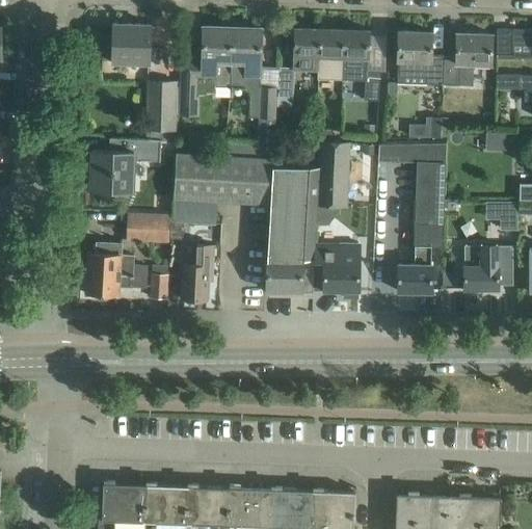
[(111,64),(149,65),(151,27),(113,26),(112,37),(107,37),(107,60),(112,60),(111,64)]
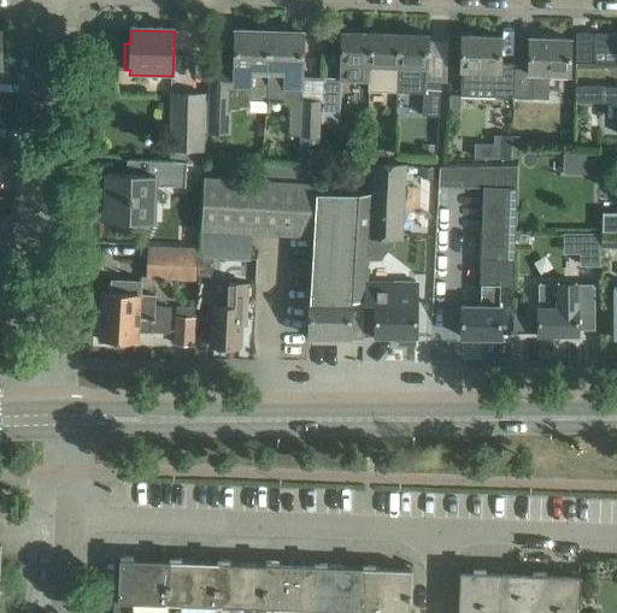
[(266,105),(268,71),(270,34),(235,33),(234,57),(233,90),(248,92),(248,104),(266,105)]
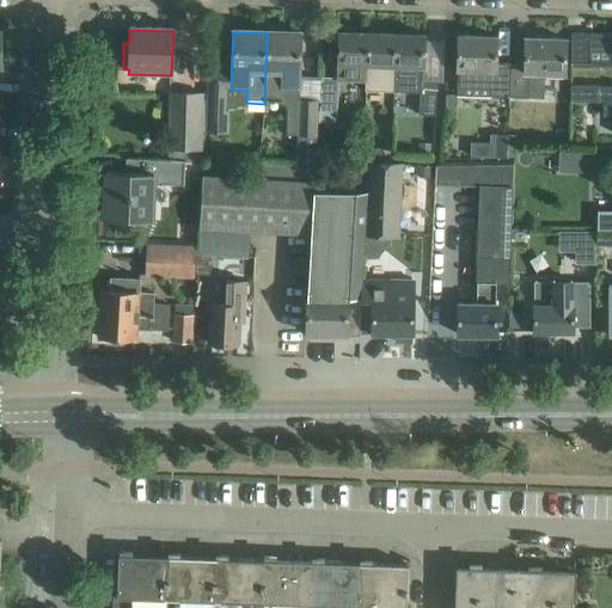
[(300,35),(268,34),(265,71),(264,104),(279,104),(286,112),(285,137),(295,139),(293,179),(312,180),(316,104),(298,104),(298,92),(299,59),(300,35)]
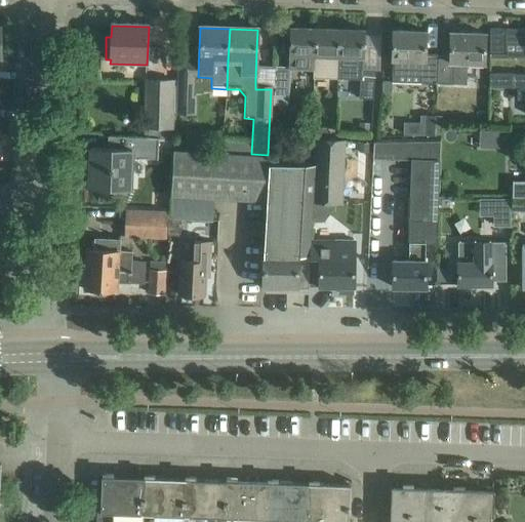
[(313,71),(315,31),(290,30),(289,69),(276,69),(275,118),(288,118),(289,74),(301,74),(313,75),(313,71)]
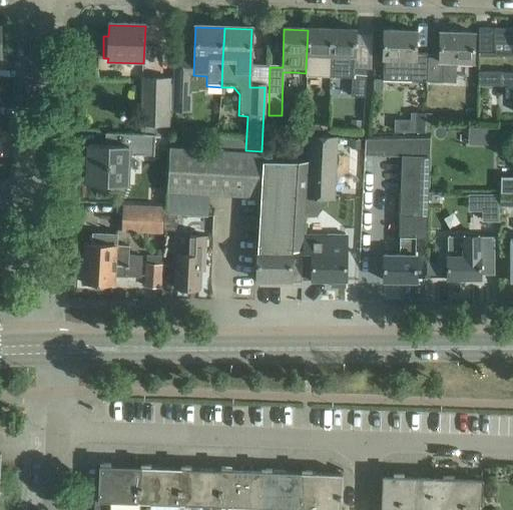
[(479,29),(479,50),(479,54),(495,54),(495,45),(495,30),(479,29)]
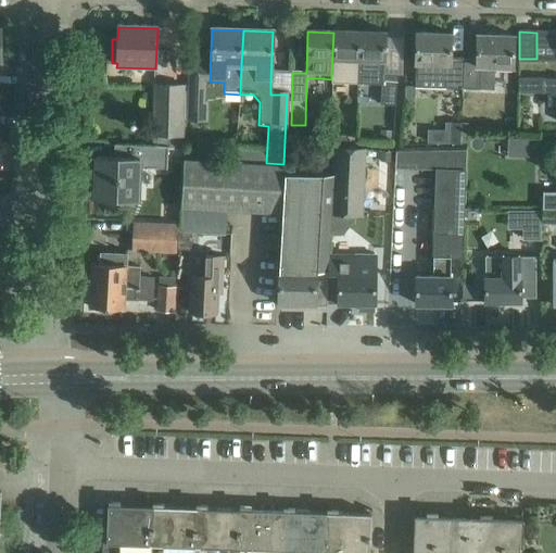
[(555,32),(536,33),(536,49),(555,48),(555,32)]
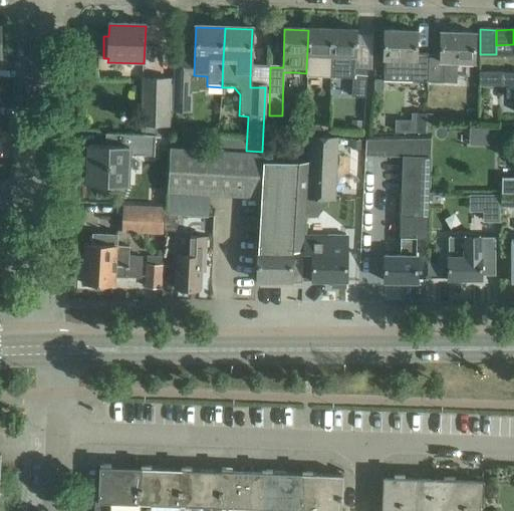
[(332,30),(308,30),(306,69),(306,73),(306,92),(319,93),(320,68),(331,69),(331,57),(332,30)]
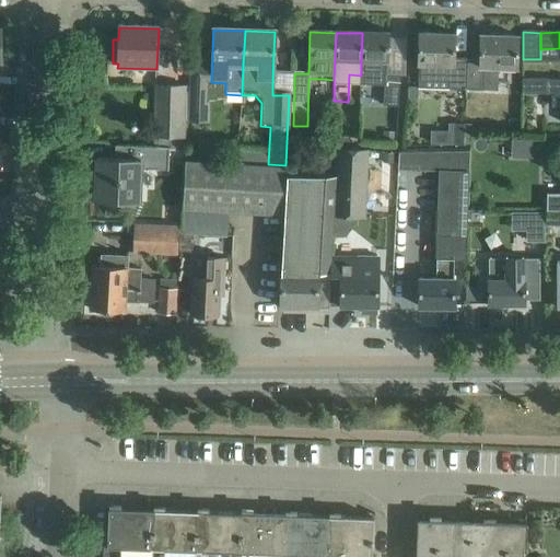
[(362,33),(361,62),(361,76),(360,86),(385,88),(383,106),(398,107),(400,77),(386,77),(388,34),(362,33)]
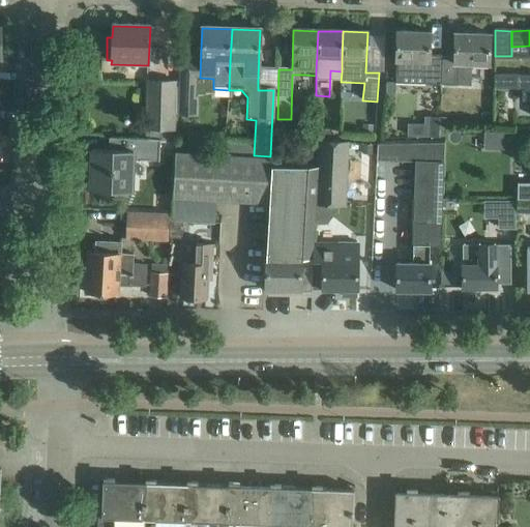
[(441,87),(442,57),(429,57),(430,34),(396,33),(395,62),(396,62),(395,79),(424,80),(424,86),(441,87)]
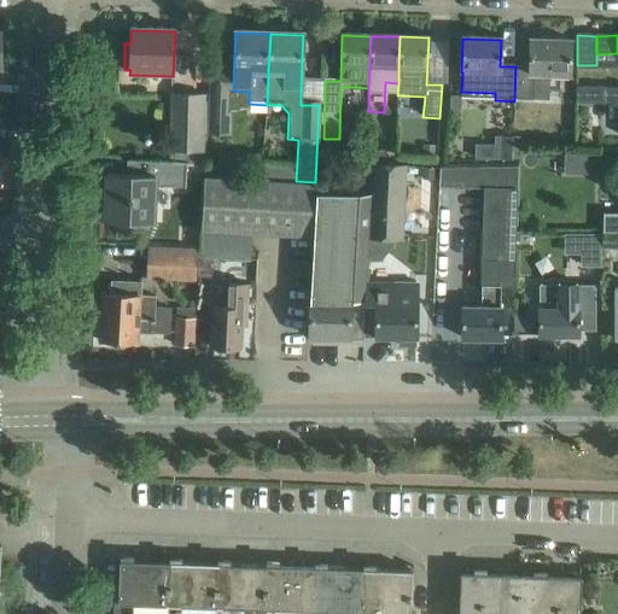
[(529,68),(516,66),(514,101),(549,103),(551,77),(570,77),(571,42),(530,41),(529,68)]
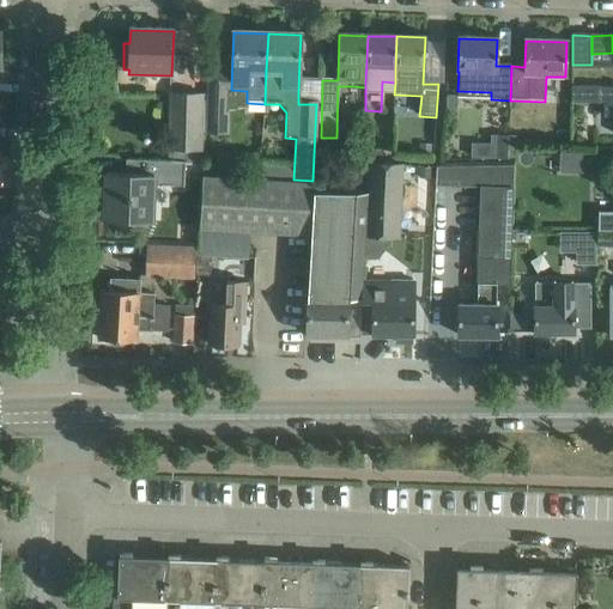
[(208,74),(206,116),(206,134),(225,135),(226,102),(225,102),(226,75),(208,74)]
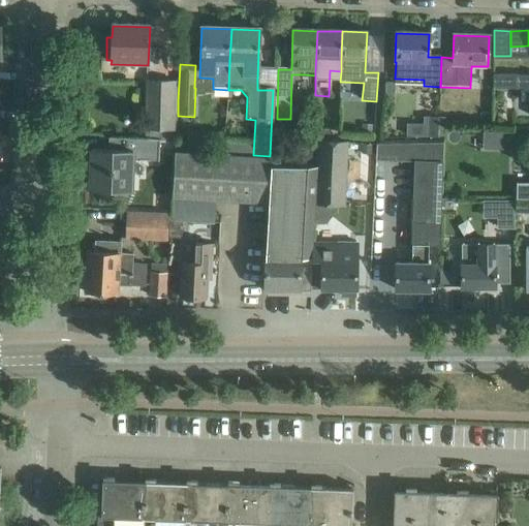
[(518,93),(518,79),(493,79),(493,92),(518,93)]
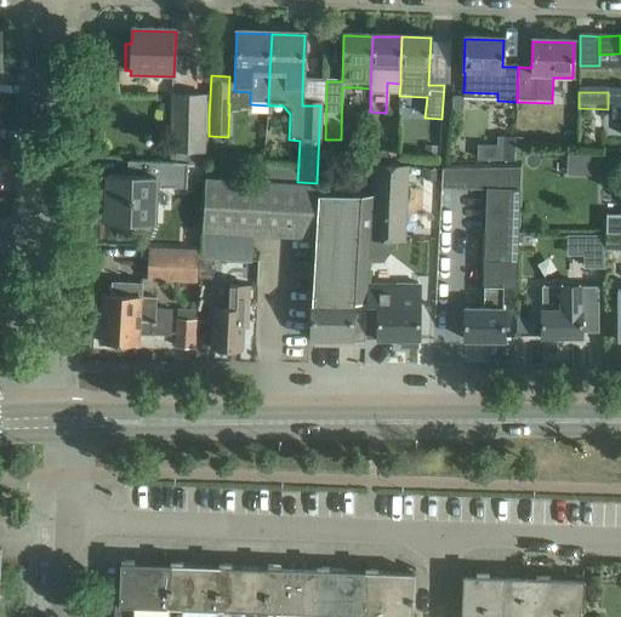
[(170,153),(204,154),(206,98),(172,97),(170,153)]
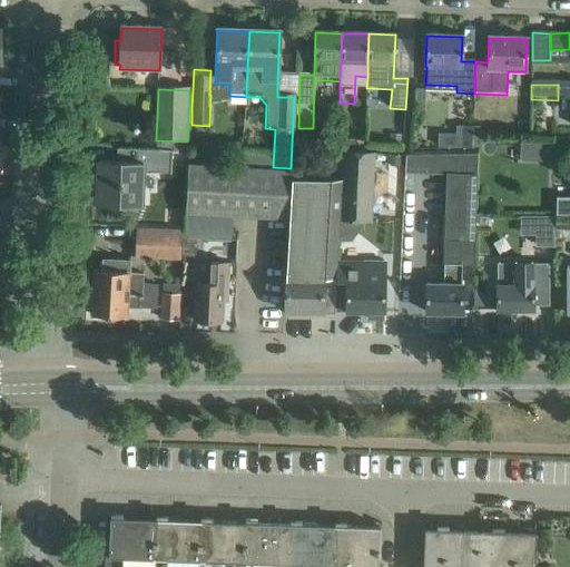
[(472,138),(473,129),(473,124),(458,124),(457,148),(472,149),(472,138)]
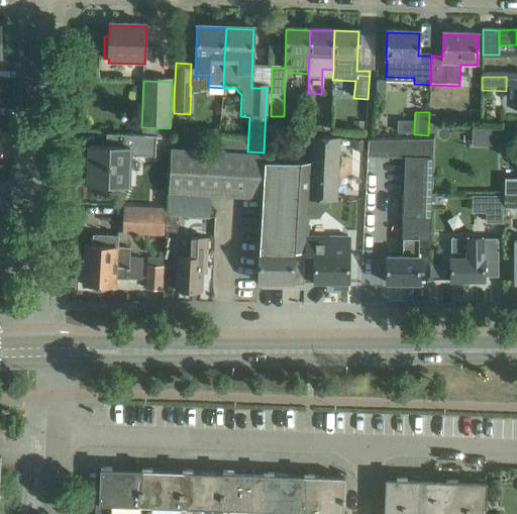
[(429,117),(428,125),(437,125),(437,117),(429,117)]
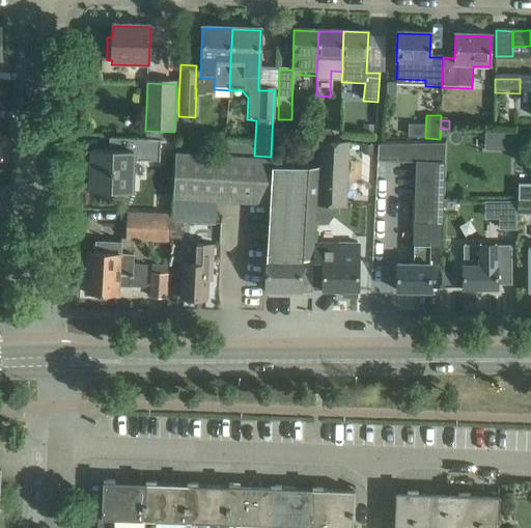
[(365,139),(374,140),(375,130),(366,129),(365,139)]
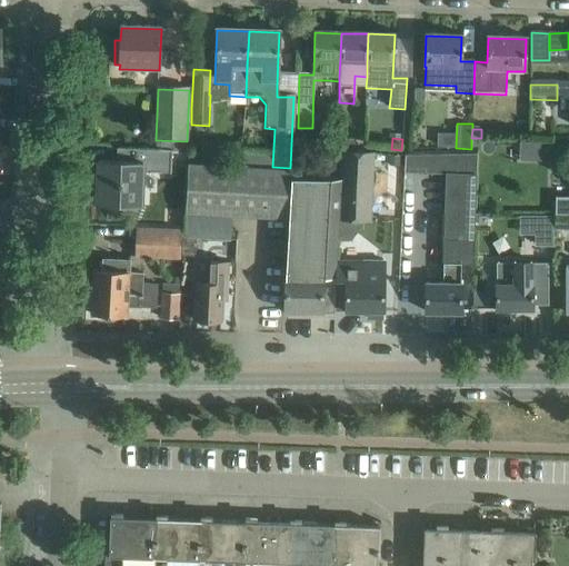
[(340,141),(340,151),(343,152),(355,152),(356,142),(340,141)]
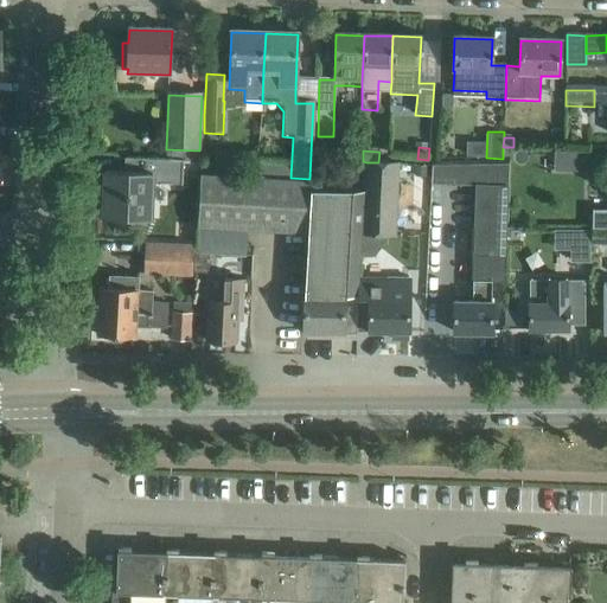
[(576,154),(576,173),(590,173),(590,154),(576,154)]
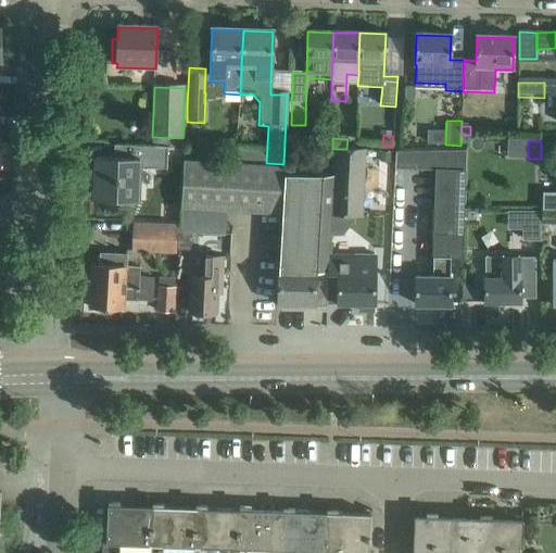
[(114,146),(114,159),(96,159),(95,202),(113,202),(113,208),(134,209),(135,203),(138,203),(139,171),(167,172),(168,149),(114,146)]
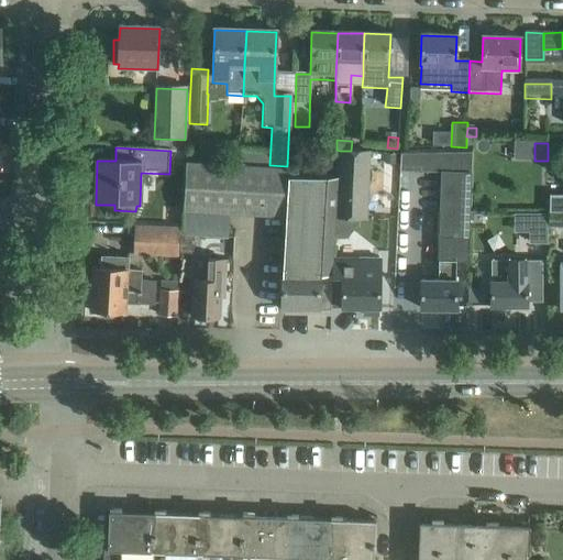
[(471,150),(428,151),(427,171),(440,171),(438,238),(438,281),(421,281),(421,310),(456,311),(456,281),(454,281),(455,263),(467,263),(471,150)]
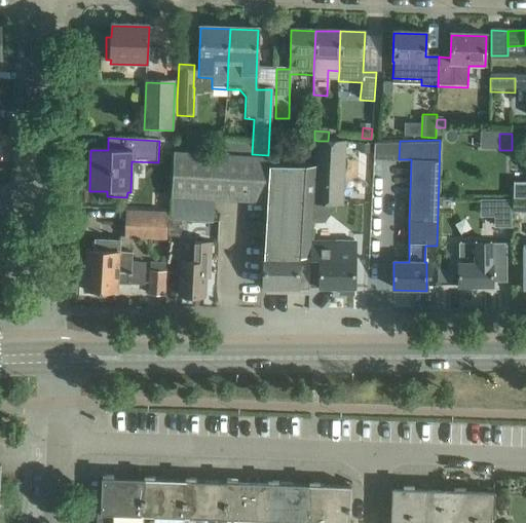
[(317,141),(315,167),(316,203),(345,206),(348,143),(328,141),(317,141)]
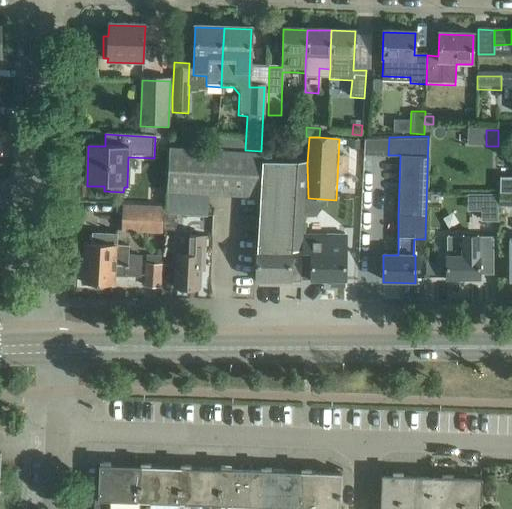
[(362,145),(350,144),(350,152),(361,153),(362,145)]
